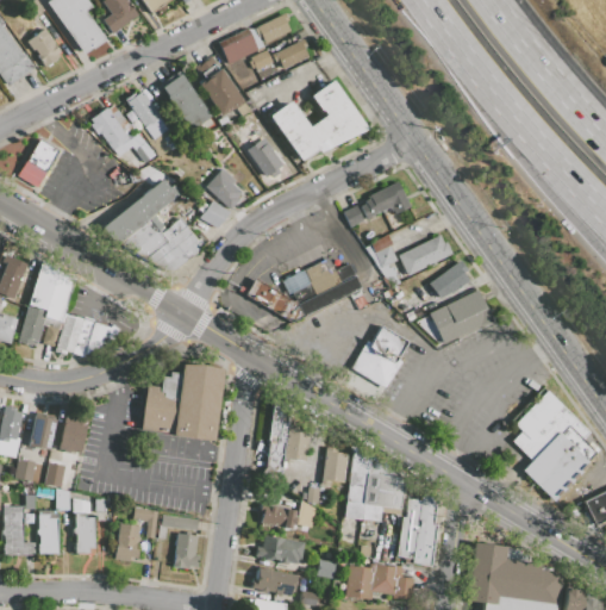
[(106,39),(83,55),(47,2),(50,0),(87,0),(93,7),(87,11),(106,39)]
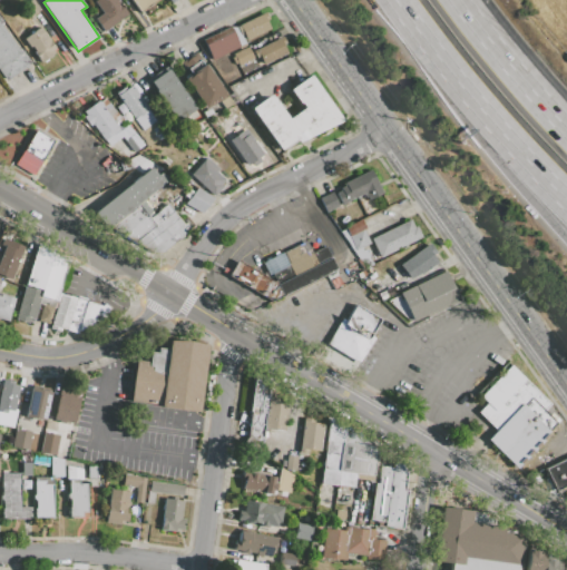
[(98,0),(120,0),(130,15),(106,31),(97,18),(105,13),(97,1),(98,0)]
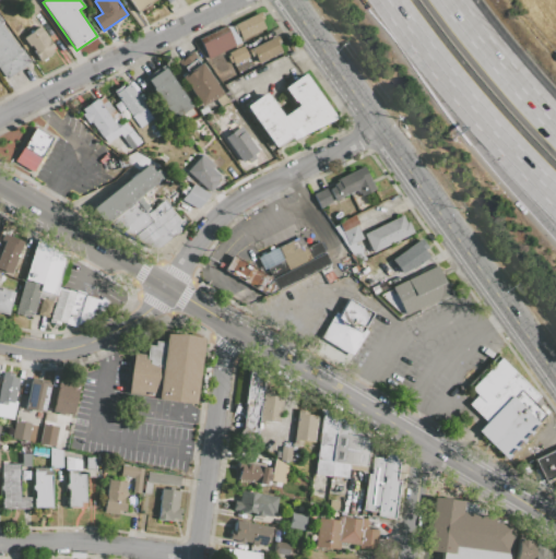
[(131,0),(157,0),(153,3),(155,7),(148,12),(145,9),(140,12),(131,0)]
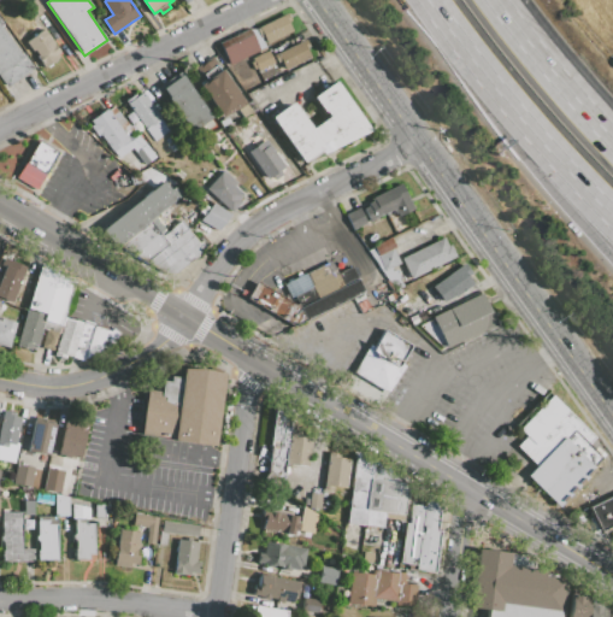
[(258,29),(290,13),(293,21),(290,22),(295,31),(270,45),(265,36),(263,37),(258,29)]
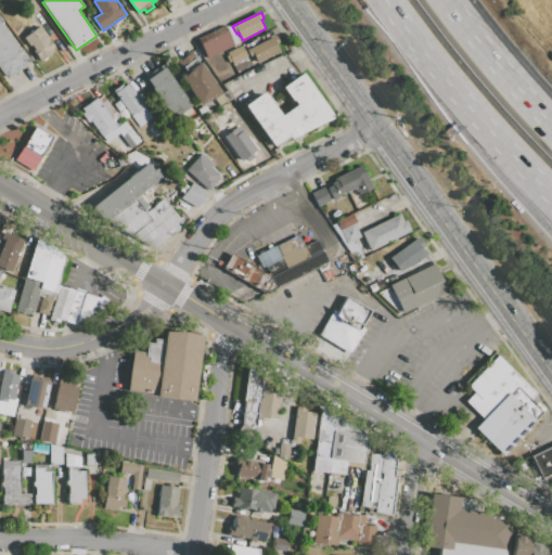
[(0,67),(0,22),(21,50),(23,48),(33,61),(9,79),(0,67)]
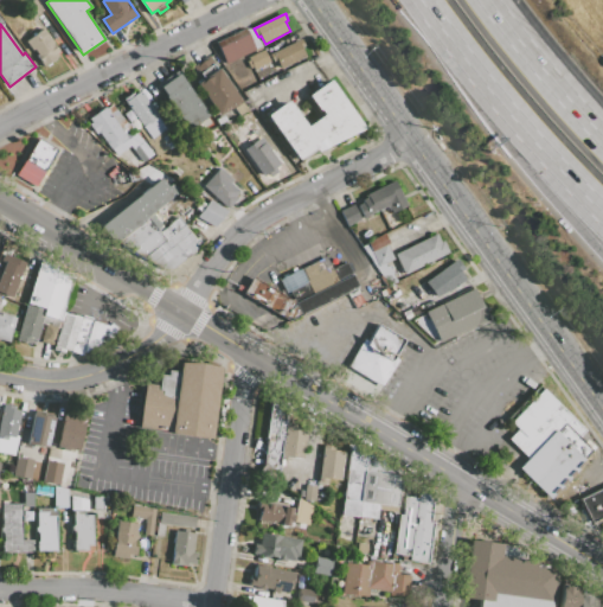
[(262,49),(255,27),(249,30),(256,51),(262,49)]
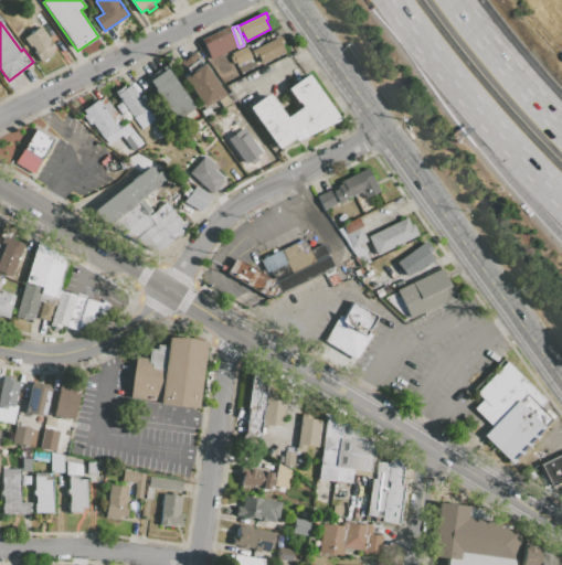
[(27,39),(42,27),(57,48),(51,53),(52,54),(42,61),(27,39)]
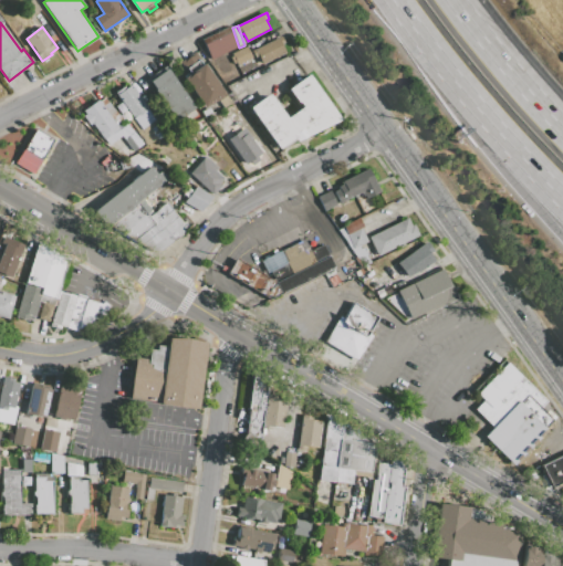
[(206,44),(233,31),(241,46),(214,60),(206,44)]
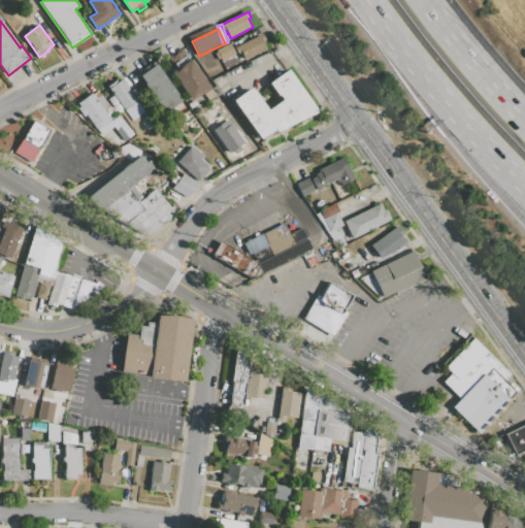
[(240,45),(264,33),(268,40),(265,41),(268,48),(248,60),(240,45)]
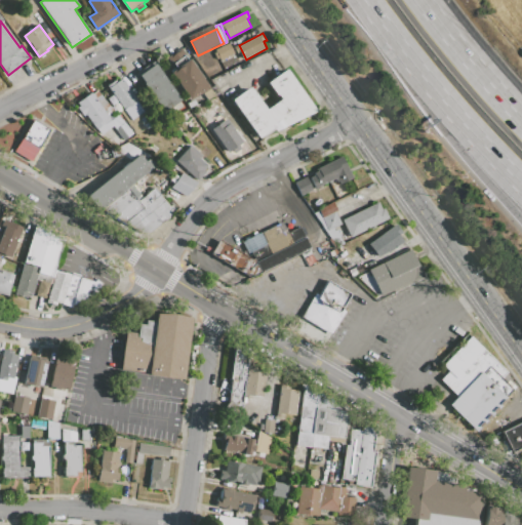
[(217,50),(231,43),(236,53),(223,61),(217,50)]
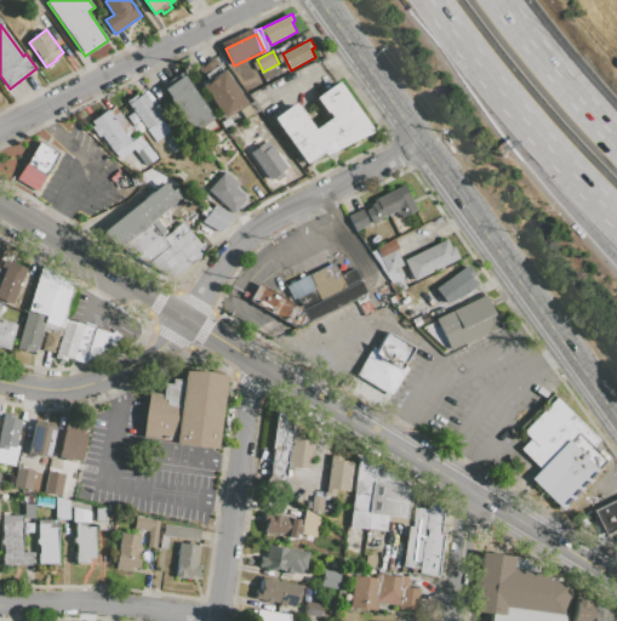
[(250,103),(226,118),(204,86),(211,80),(201,67),(217,57),(250,103)]
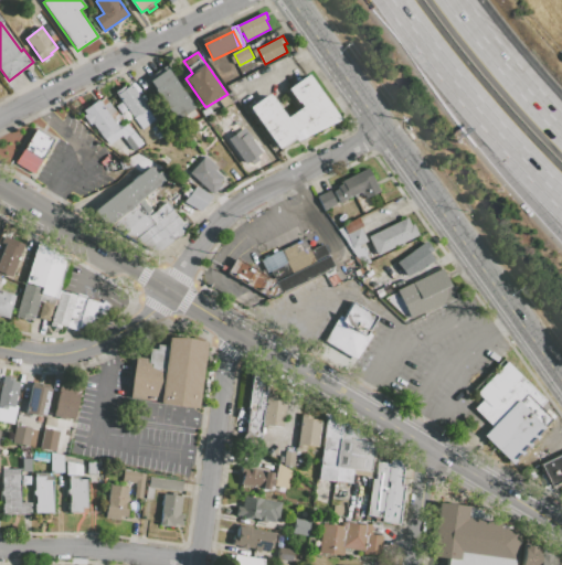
[(167,66),(195,106),(177,119),(156,91),(151,93),(144,83),(167,66)]
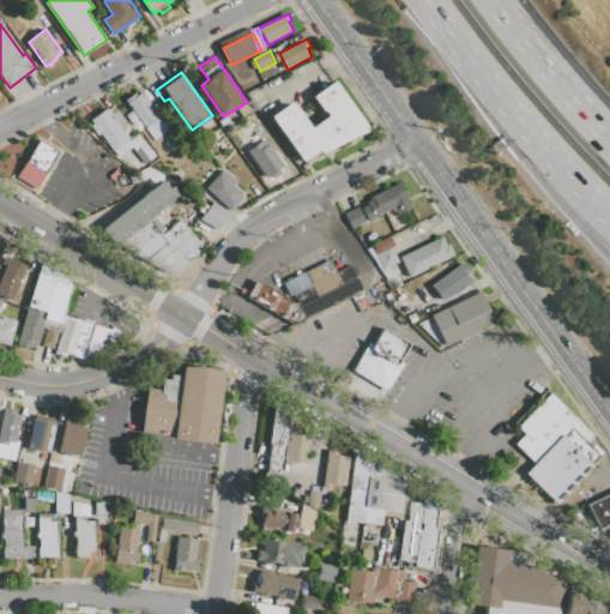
[(370,130),(305,162),(272,116),(294,101),(313,128),(328,116),(314,96),(336,80),(370,130)]
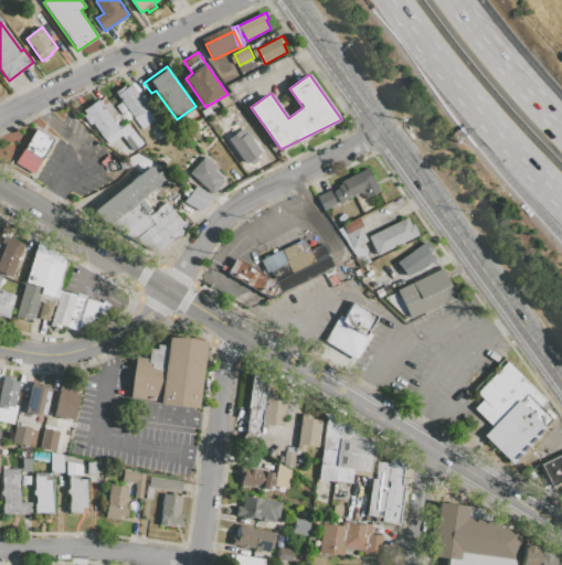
[(133,84),(149,107),(148,108),(157,119),(144,129),(117,92),(126,86),(128,88),(133,84)]
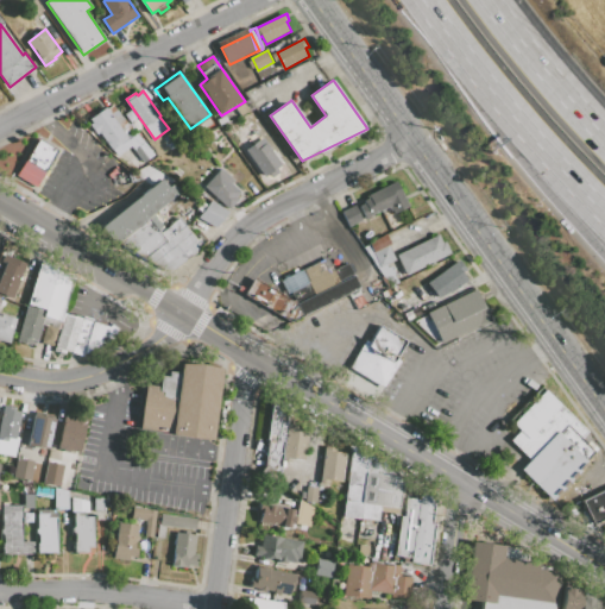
[(238,108),(251,99),(258,108),(243,115),(238,108)]
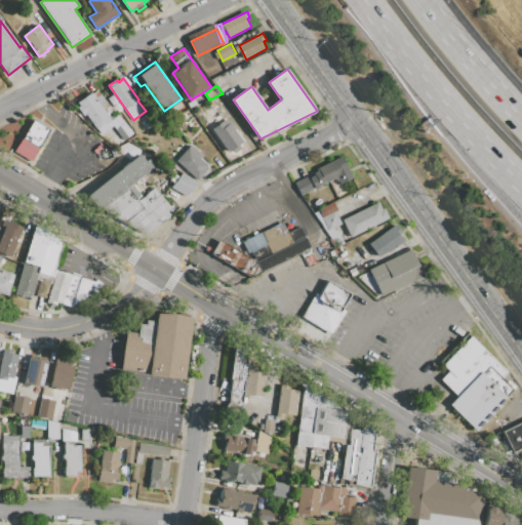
[(92,92),(115,123),(101,133),(87,114),(84,116),(78,108),(81,106),(79,103),(92,92)]
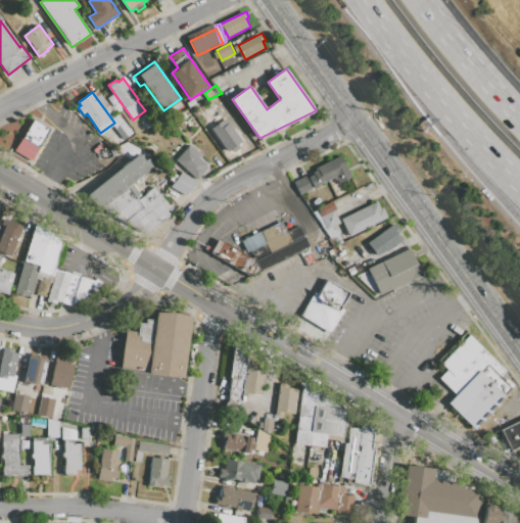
[(213,129),(228,117),(243,141),(228,151),(213,129)]
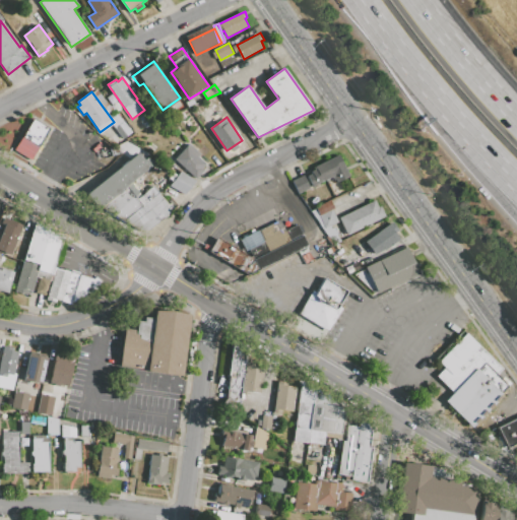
[(16,149),(34,119),(51,129),(34,159),(16,149)]
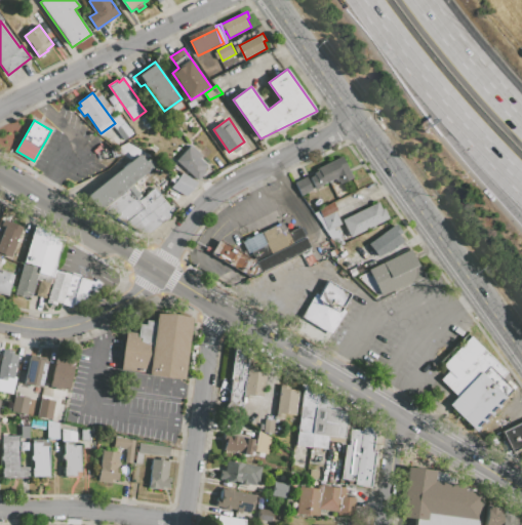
[(177,161),(193,146),(203,156),(201,158),(209,165),(205,170),(207,172),(199,180),(177,161)]
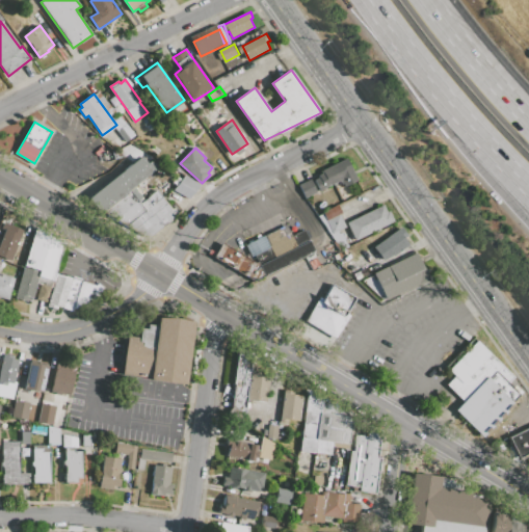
[(90,198),(142,156),(148,163),(151,161),(160,166),(102,213),(90,198)]
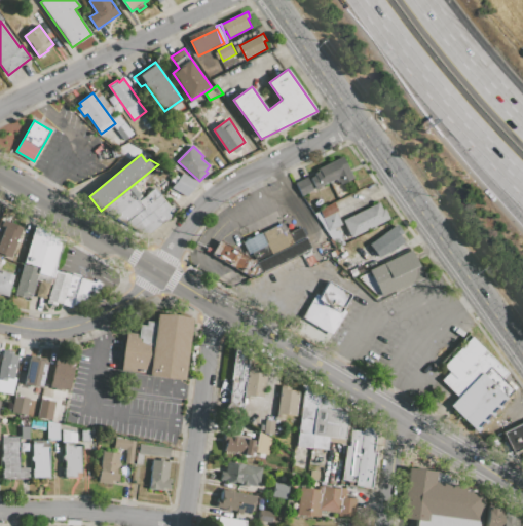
[(319,168),(344,156),(355,178),(342,184),(340,182),(338,183),(337,179),(316,188),(312,178),(316,176),(315,173),(320,172),(319,168)]
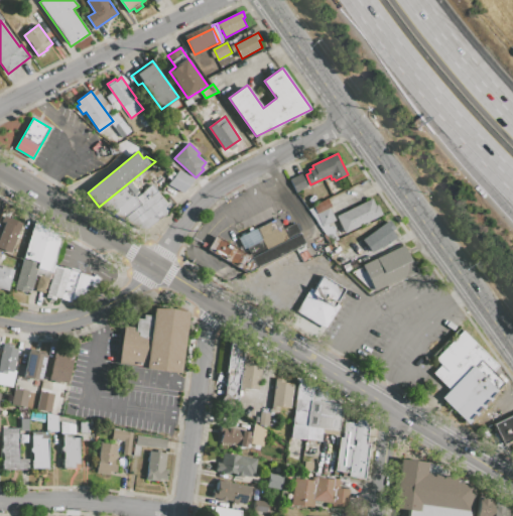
[(180,170),(196,178),(184,194),(169,184),(180,170)]
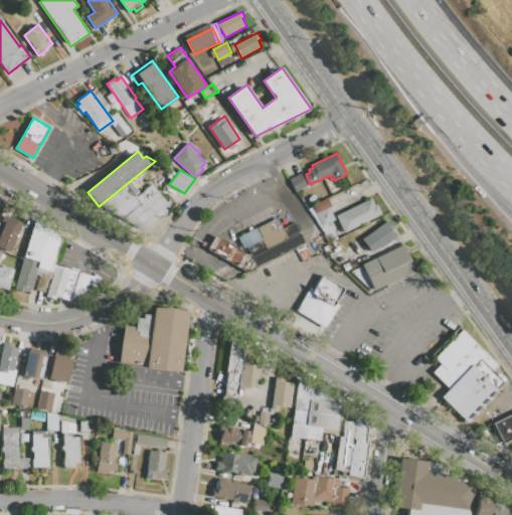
[(290,179),(303,173),(309,186),(297,192),(290,179)]
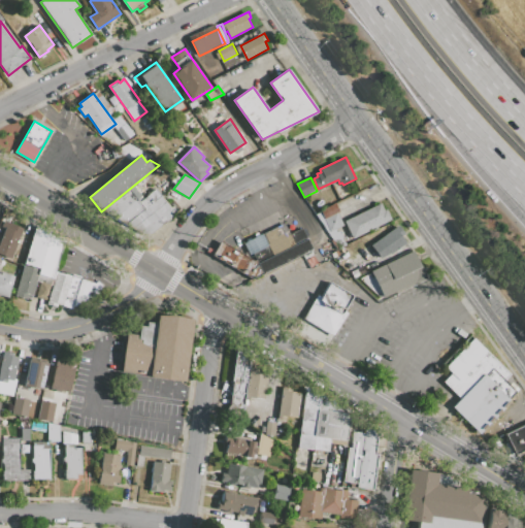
[(157,189),(169,205),(174,200),(182,209),(149,236),(102,212),(136,186),(138,188),(137,189),(143,195),(138,199),(140,201),(157,189)]
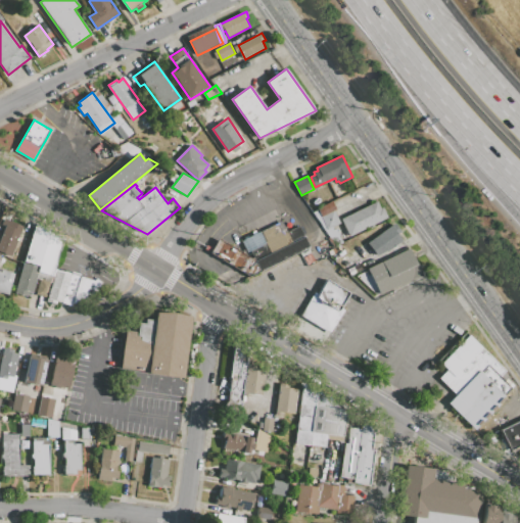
[(323,217),(319,208),(333,201),(337,209),(335,210),(323,217)]
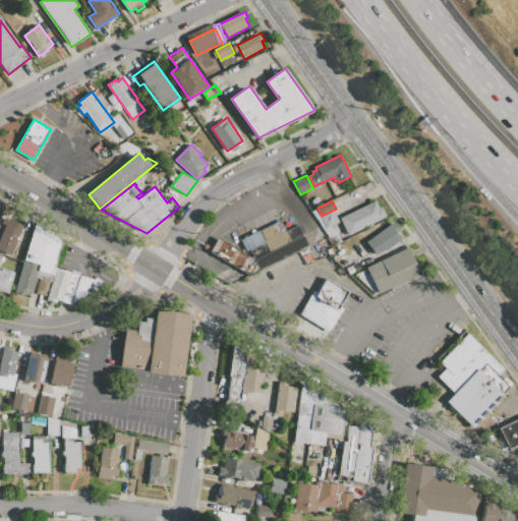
[(377,200),(380,208),(383,206),(388,217),(349,235),(341,218),(377,200)]
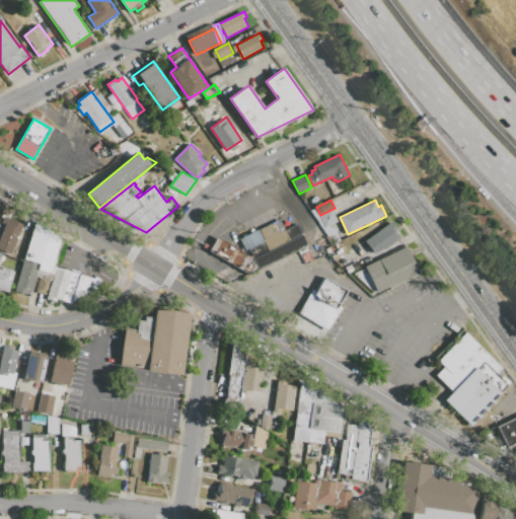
[(320,215),(333,209),(339,221),(326,227),(320,215)]
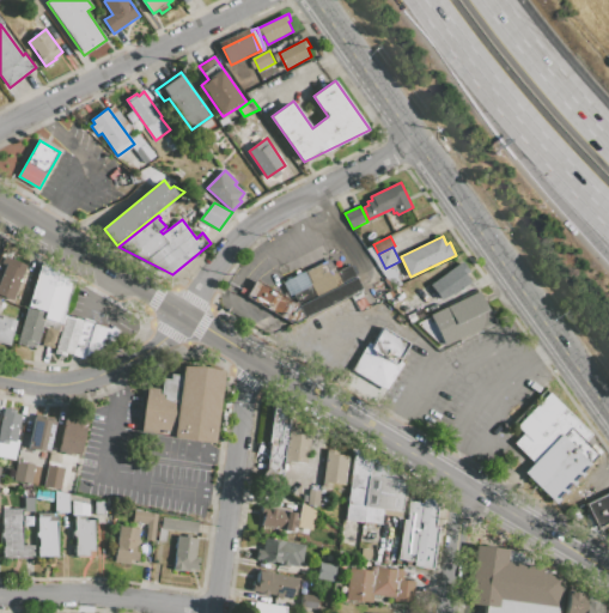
[(29,265),(17,291),(0,284),(7,265),(5,263),(7,256),(29,265)]
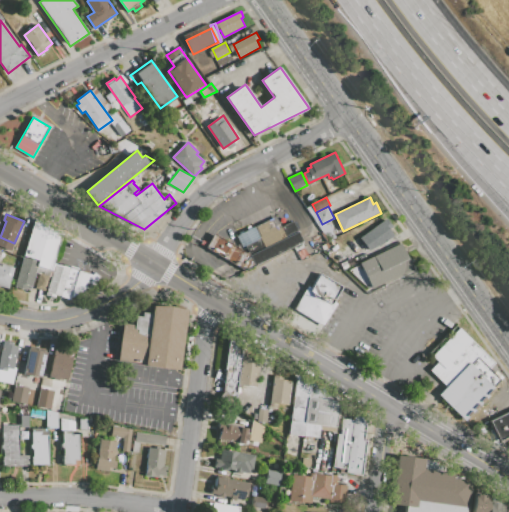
[(288,237),(266,248),(262,238),(256,226),(277,216),(282,226),(288,237)]
